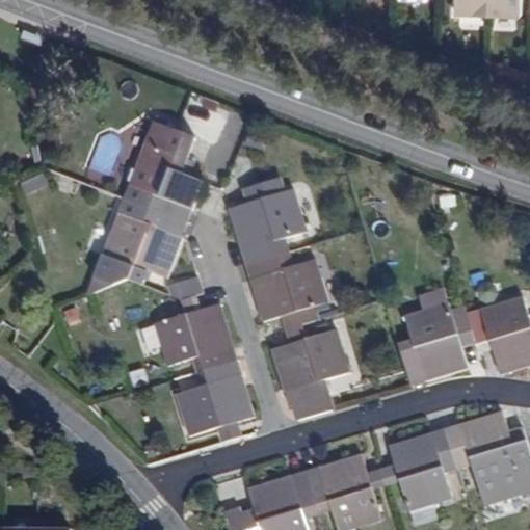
[(454,0),(454,9),(486,10),(486,0),(454,0)]
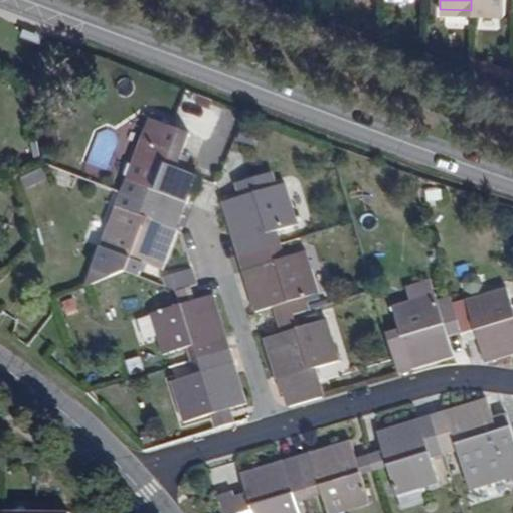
[(471,0),(471,10),(502,11),(502,0),(471,0)]
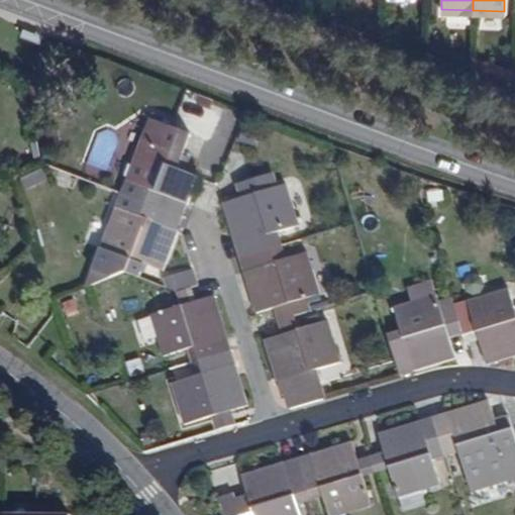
[(489,58),(471,53),(471,60),(489,66),(489,58)]
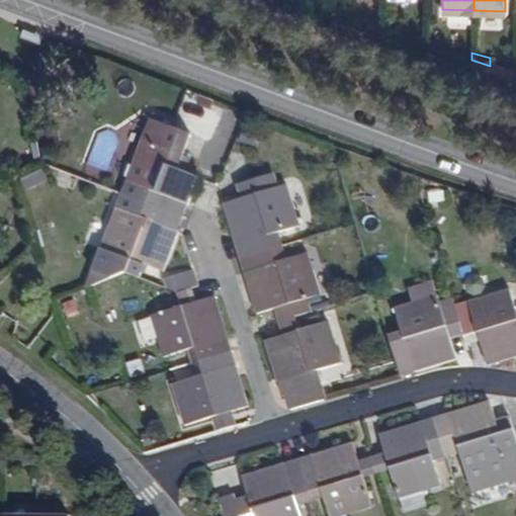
[(515,66),(490,58),(490,66),(515,73),(515,66)]
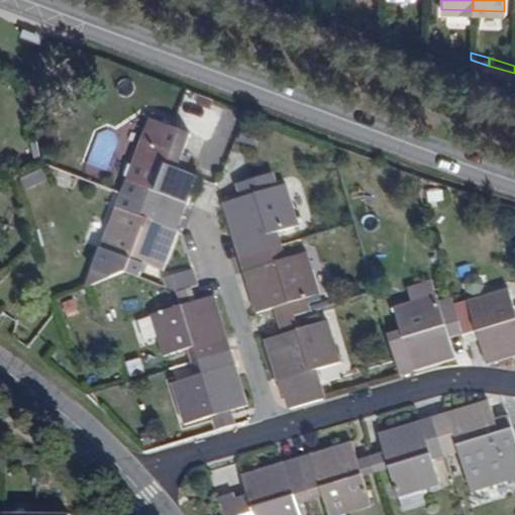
[(184,203),(186,203),(196,176),(181,171),(186,157),(180,155),(188,132),(147,117),(119,194),(142,203),(179,216),(184,203)]
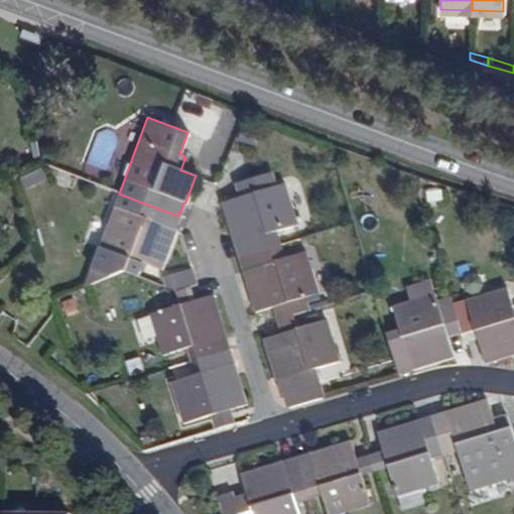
[(19,173),(24,186),(46,177),(40,164),(19,173)]
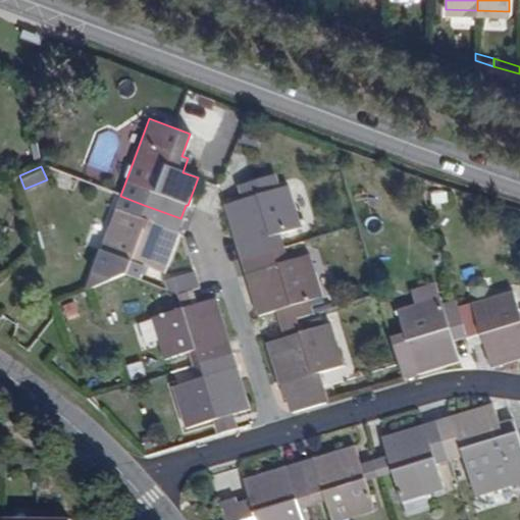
[(240,198),(278,187),(273,172),(236,184),(240,198)]
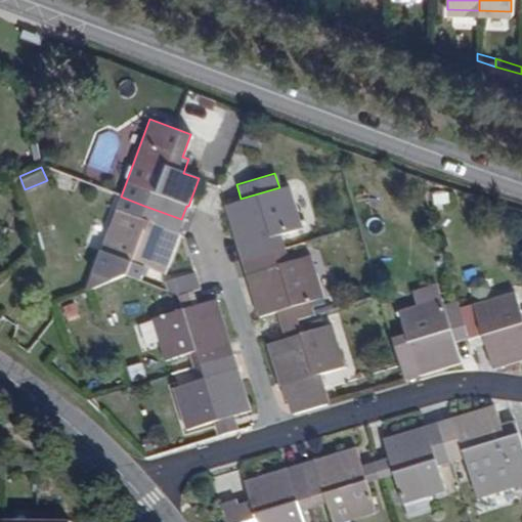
[(274,235),(300,227),(288,185),(279,187),(241,199),(223,204),(235,248),(238,247),(242,260),(278,249),(274,235)]
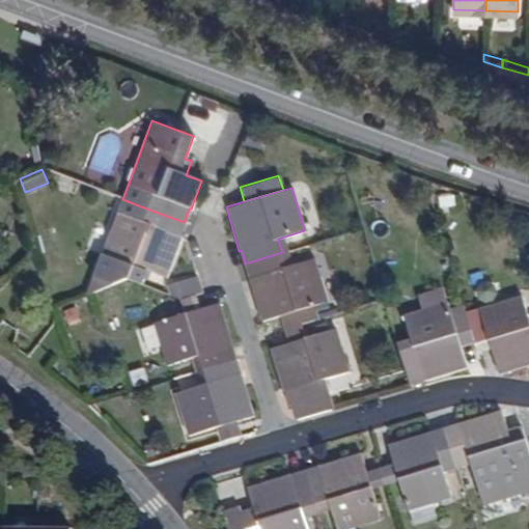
[(146,271),(165,278),(181,235),(178,234),(184,222),(146,209),(122,199),(91,277),(112,285),(126,279),(141,285),(146,271)]
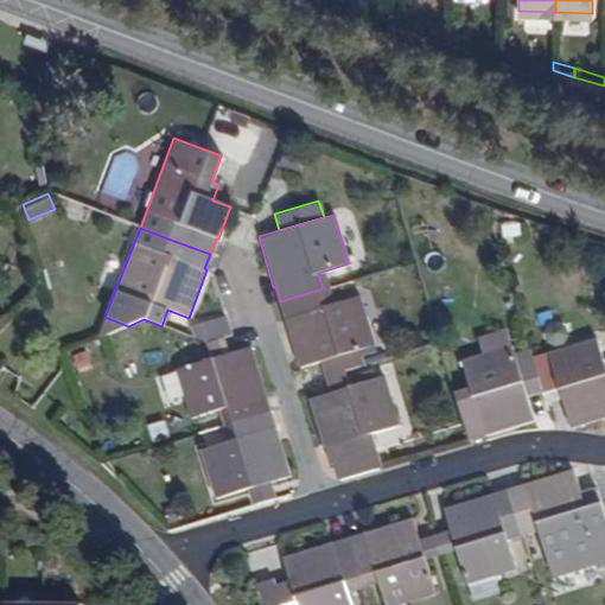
[(356,349),(371,344),(357,295),(328,305),(323,288),(280,301),(285,318),(284,319),(298,365),(322,358),(328,357),(332,371),(342,369),(341,364),(358,360),(356,349)]
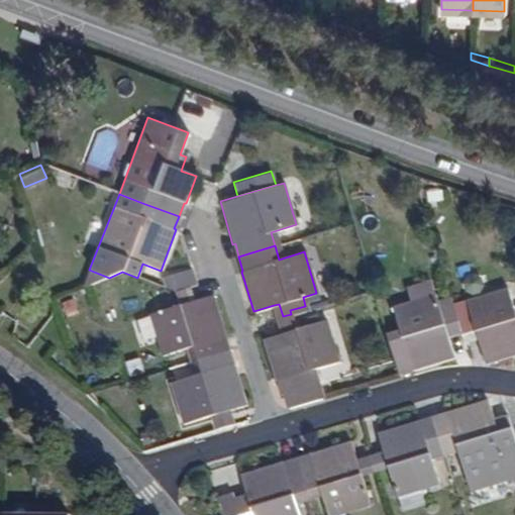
[(191,266),(162,273),(166,289),(195,283),(191,266)]
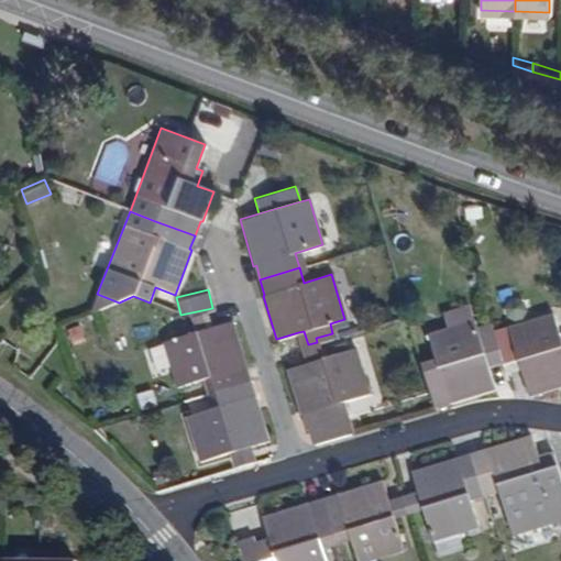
[(119,303),(97,294),(94,314),(119,303)]
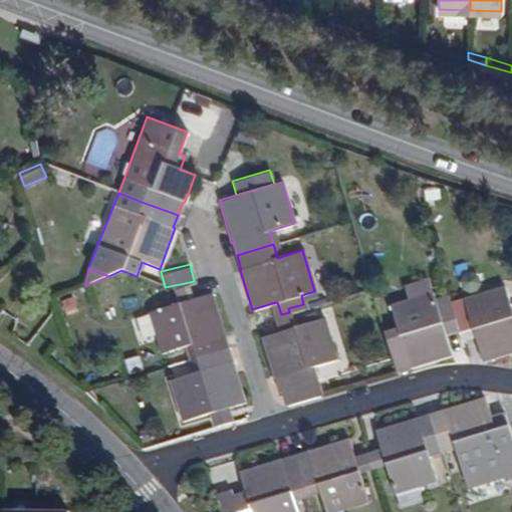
[(190,359),(226,348),(221,335),(223,334),(210,293),(192,299),(188,285),(174,289),(177,303),(148,312),(160,353),(186,346),(190,359)]
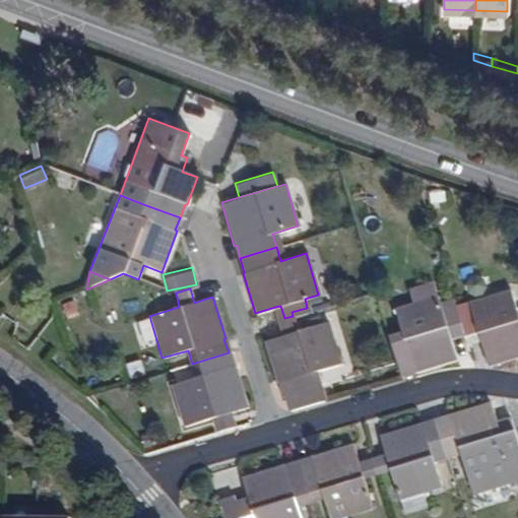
[(517,314),(510,289),(468,302),(469,304),(454,308),(459,323),(463,338),(477,334),(479,342),(488,366),(517,355),(517,314)]
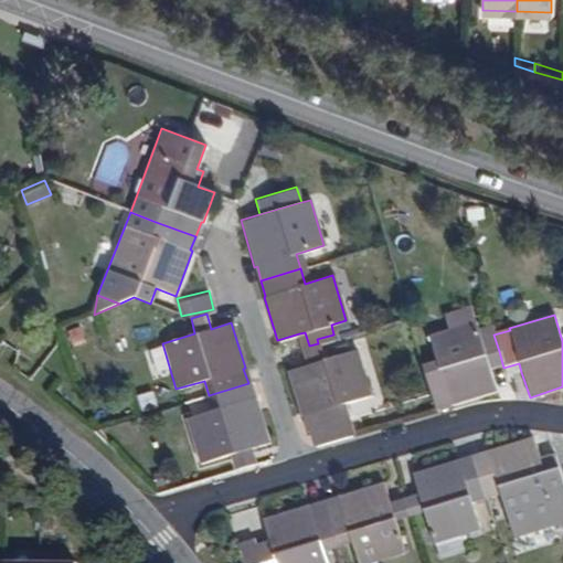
[(495,391),(488,370),(484,356),(499,351),(494,335),(489,318),(428,335),(437,362),(422,367),(434,407),(449,403),(449,404),(495,391)]
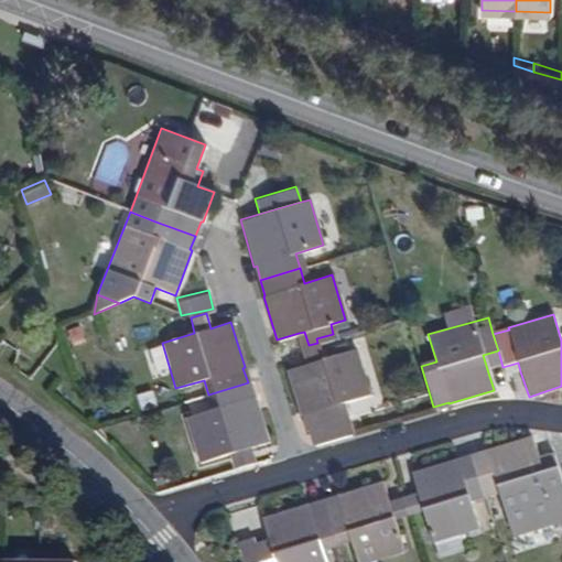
[(303,347),(309,345),(304,332),(299,333),(303,347)]
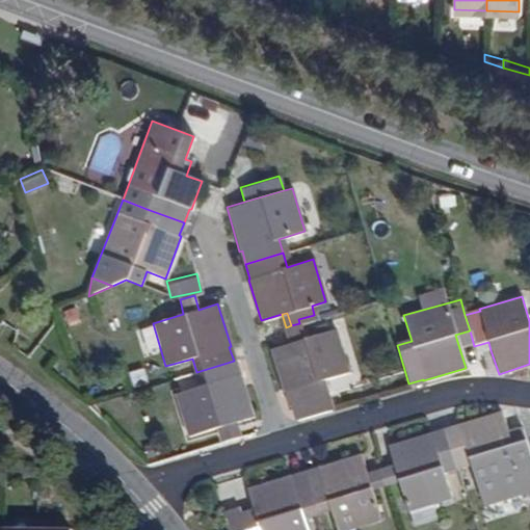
[(298,319),(299,323),(315,319),(314,315),(298,319)]
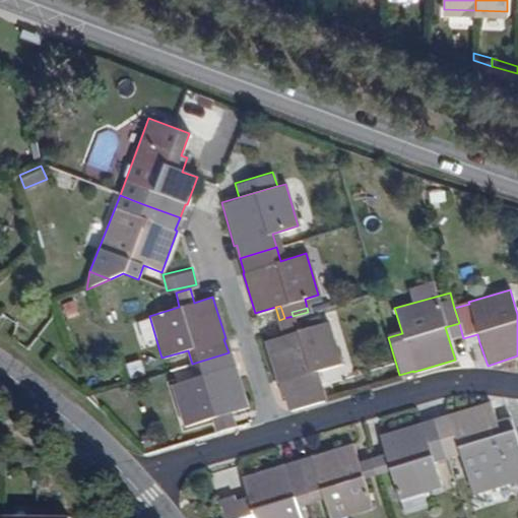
[(285,393),(319,384),(315,371),(339,364),(327,322),(298,330),(293,316),(284,318),(279,320),(283,335),(264,341),(276,383),(278,383),(281,394),(285,393)]
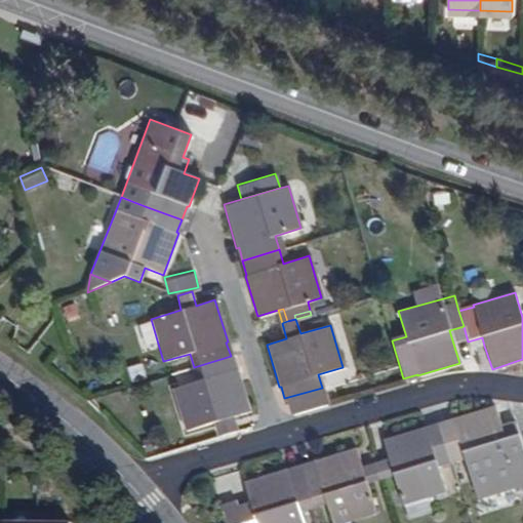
[(471,350),(484,346),(482,337),(468,342),(471,350)]
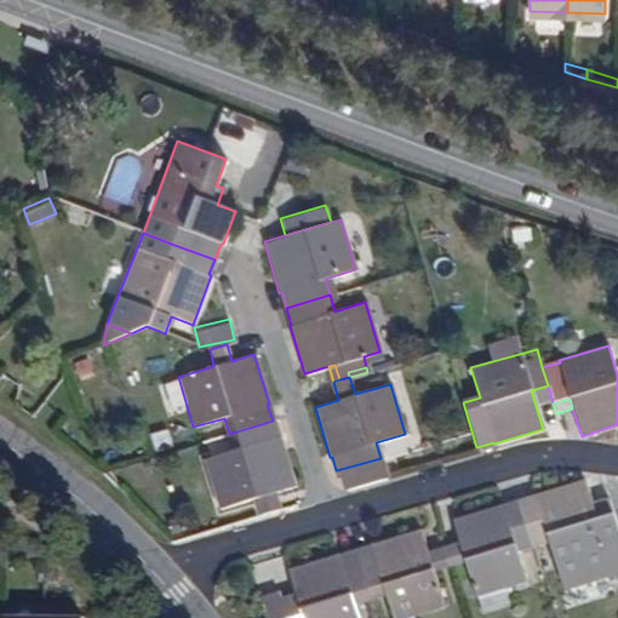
[(269,492),(293,485),(279,435),(276,435),(273,421),(229,434),(234,450),(204,458),(218,507),(252,498),(257,515),(274,510),(269,492)]
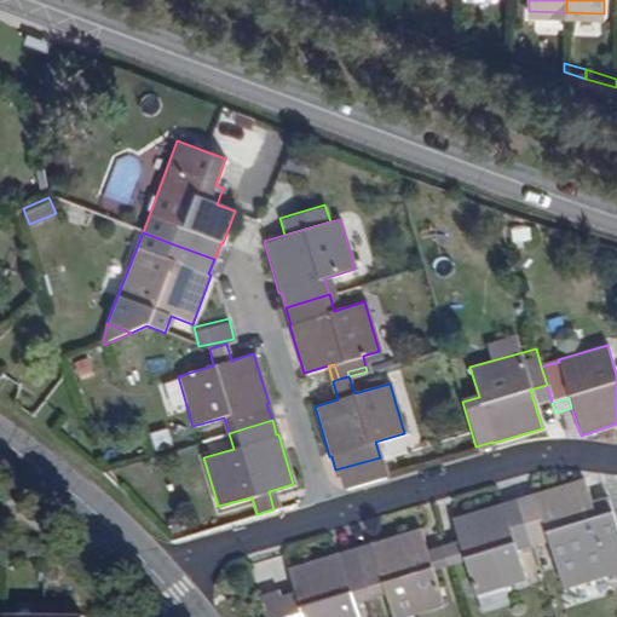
[(340,468),(345,486),(385,476),(380,457),(340,468)]
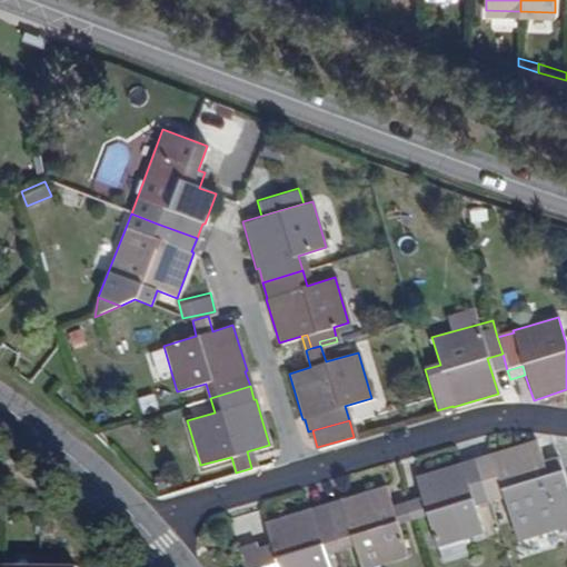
[(566,488),(561,471),(547,476),(544,466),(543,460),(536,439),(489,453),(490,455),(476,460),(488,499),(503,495),(510,523),(566,506),(566,488)]
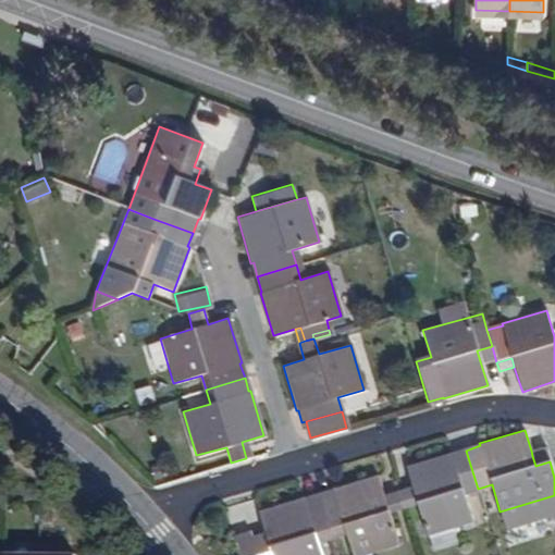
[(427,534),(471,521),(463,493),(478,489),(466,451),(452,454),(452,453),(406,466),(412,488),(398,491),(404,507),(417,503),(427,534)]
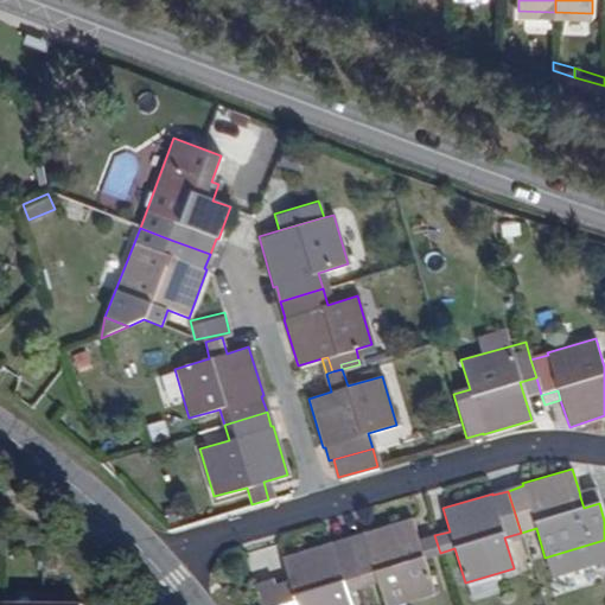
[(584,508),(599,503),(596,494),(580,497),(584,508)]
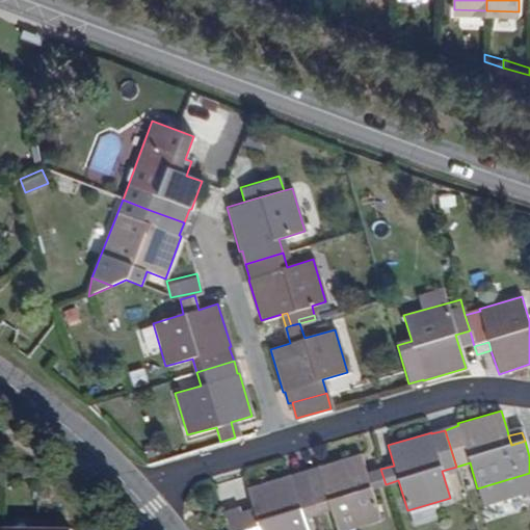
[(336,529),(342,529),(380,519),(371,488),(367,474),(361,453),(317,466),(317,468),(305,472),(316,509),(328,505),(336,529)]
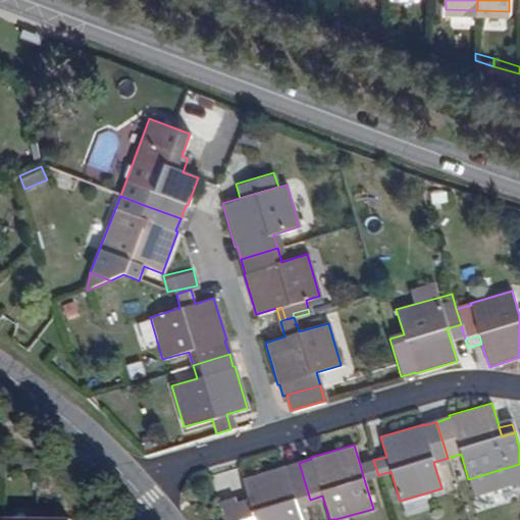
[(364,479),(378,475),(373,460),(360,465),(364,479)]
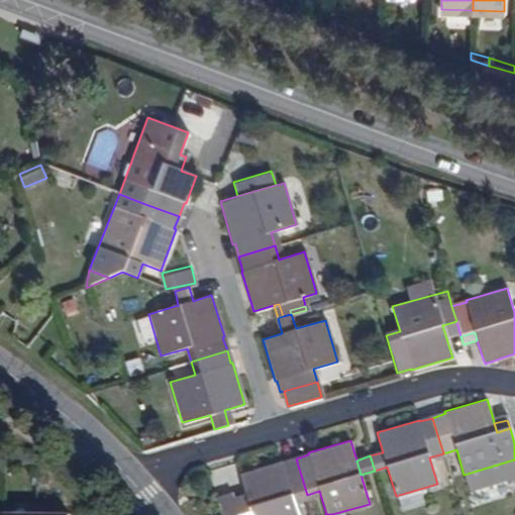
[(298,514),(294,499),(307,495),(296,458),(283,462),(282,460),(240,474),(247,499),(250,508),(251,514),(298,514)]
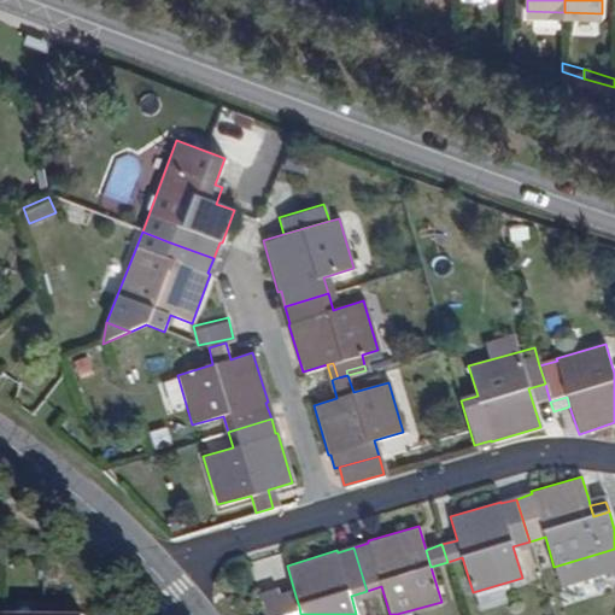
[(283,611),(299,607),(296,596),(280,601),(283,611)]
